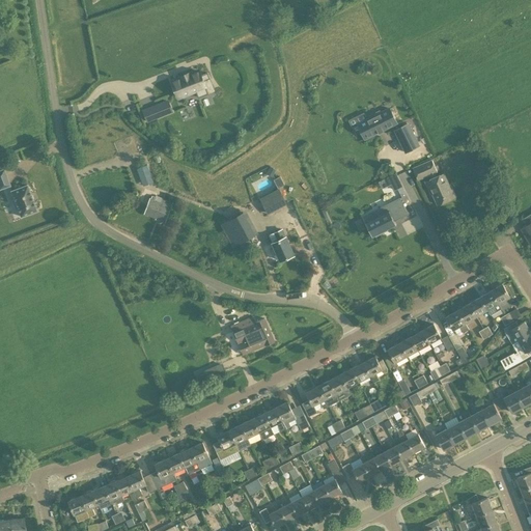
[(180,79),(172,82),(178,98),(195,90),(198,98),(208,93),(203,81),(212,78),(210,72),(201,76),(199,72),(189,75),(189,73),(179,77),(180,79)]
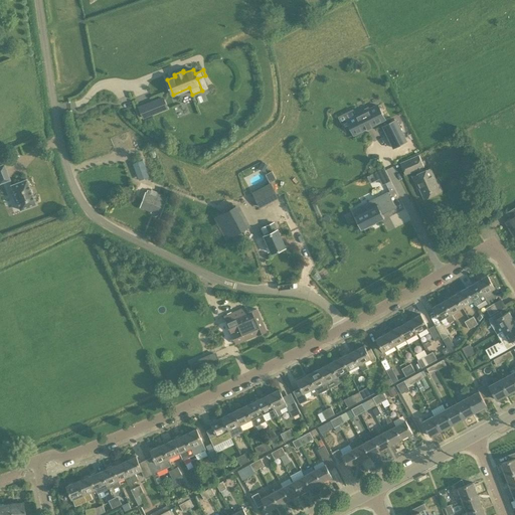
[(153,102),(141,107),(145,117),(157,112),(153,102)]
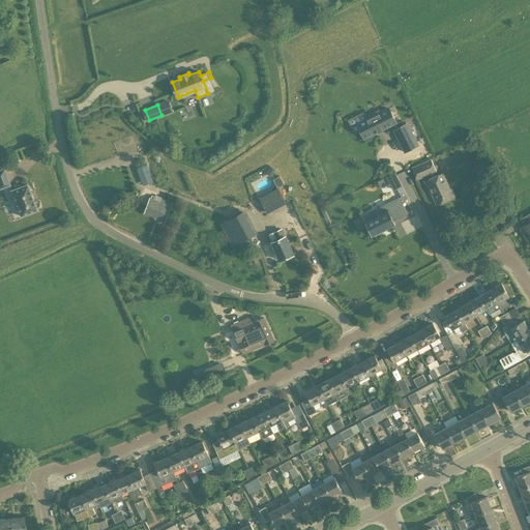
[(369,118),(357,123),(364,138),(395,123),(388,108),(380,112),(379,110),(367,115),(369,118)]
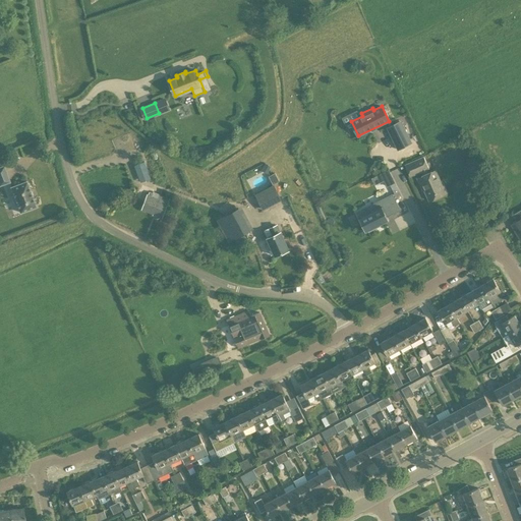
[(400,121),(388,127),(398,149),(410,142),(400,121)]
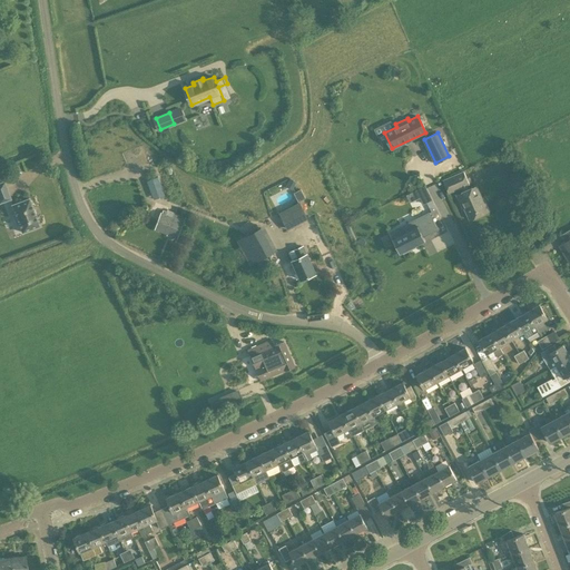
[(462,188),(463,193),(457,195),(462,208),(464,207),(470,219),(489,210),(483,198),(482,198),(477,187),(469,189),(468,186),(470,185),(463,172),(442,180),(449,194),(462,188)]
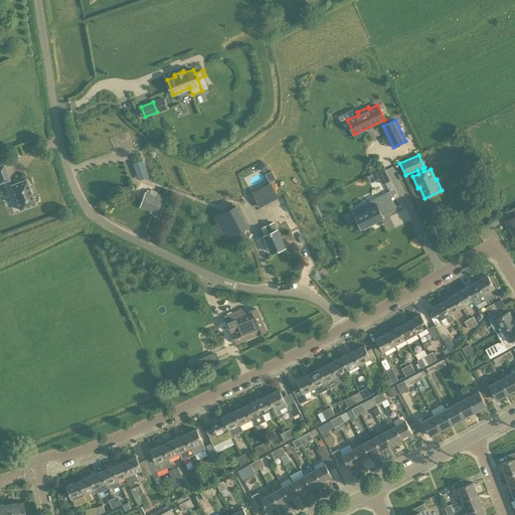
[(133,163),(137,174),(146,171),(147,171),(143,160),(141,160),(133,163)]
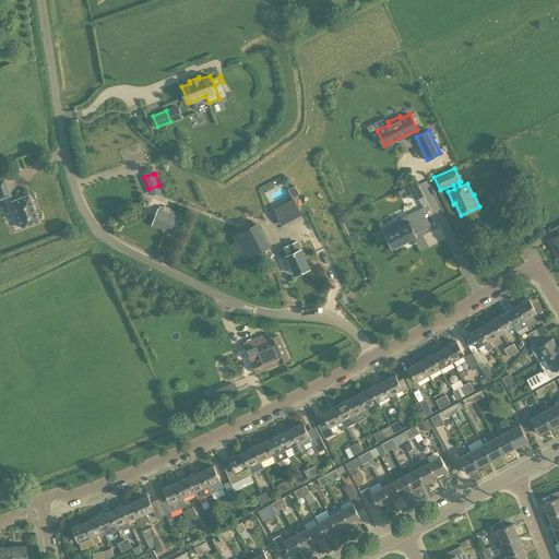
[(0,200),(10,197),(3,180),(0,180),(0,200)]
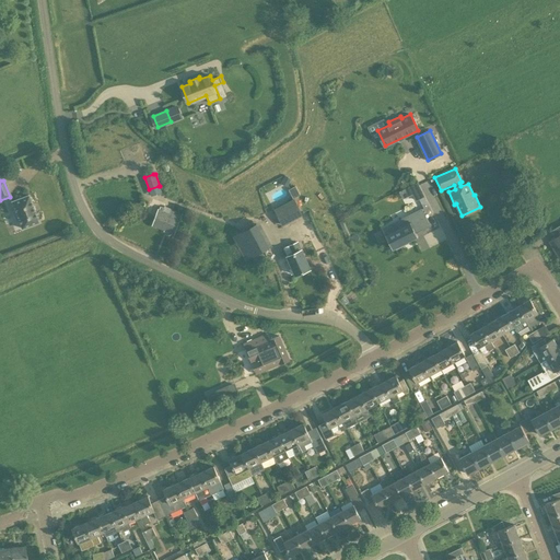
[(406,206),(426,196),(419,182),(399,190),(406,206)]
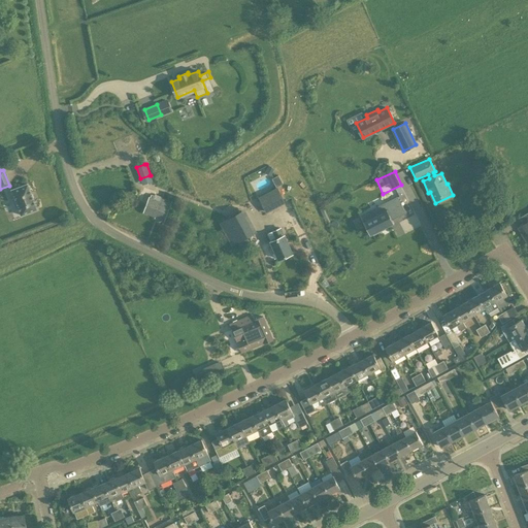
[(10,190),(20,216),(35,209),(26,185),(10,190)]
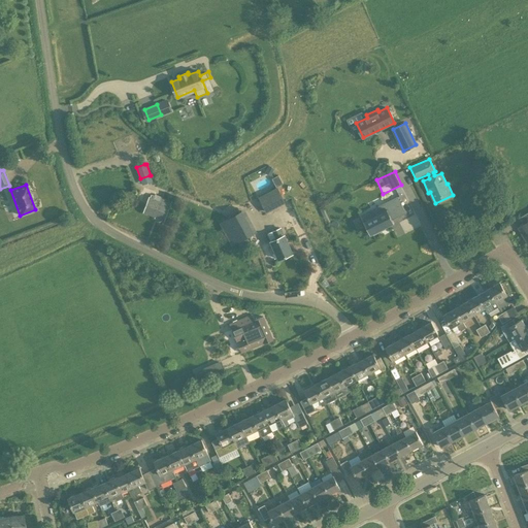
[(285,202),(276,188),(259,197),(266,212),(285,202)]
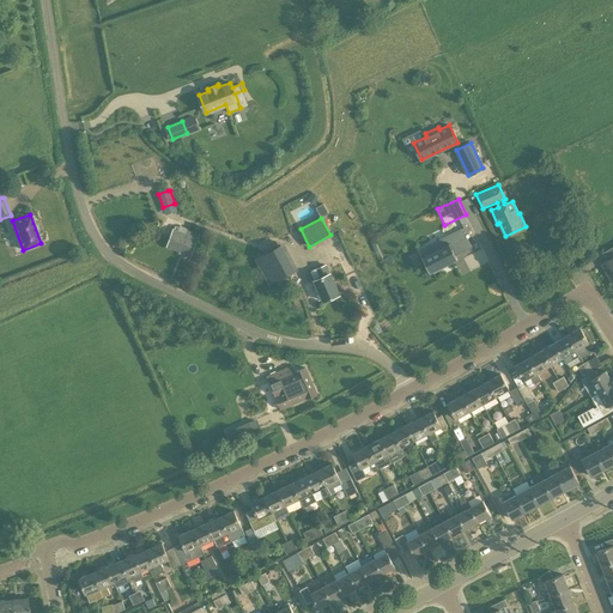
[(459,223),(449,228),(459,246),(467,241),(459,223)]
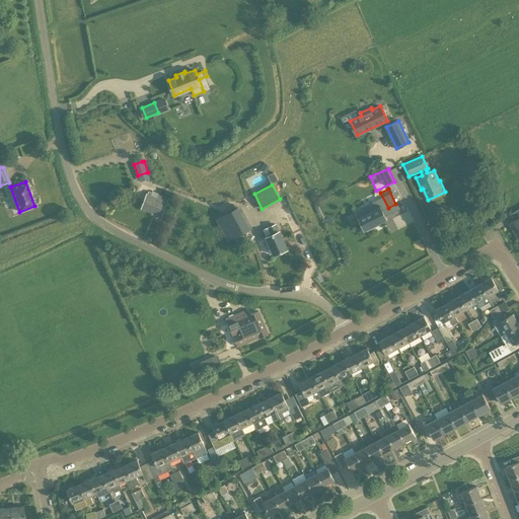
[(153,213),(152,214),(161,217),(168,198),(159,195),(158,195),(148,191),(148,194),(147,193),(141,209),(153,213)]
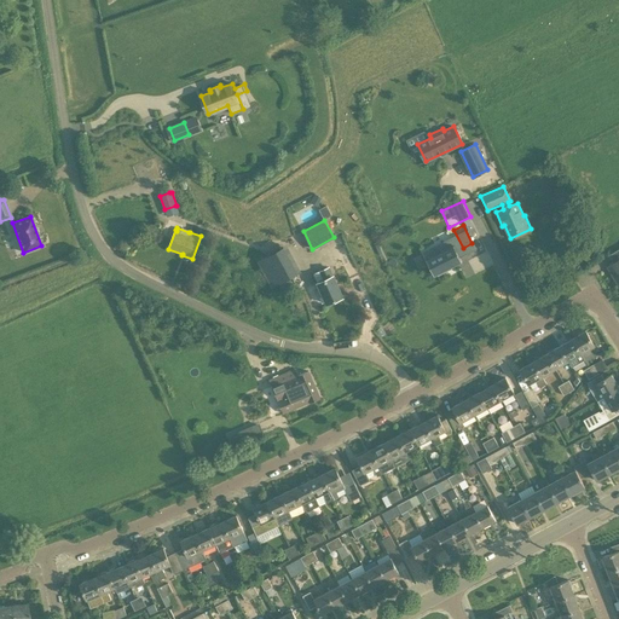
[(450,238),(423,252),(432,270),(458,256),(450,238)]
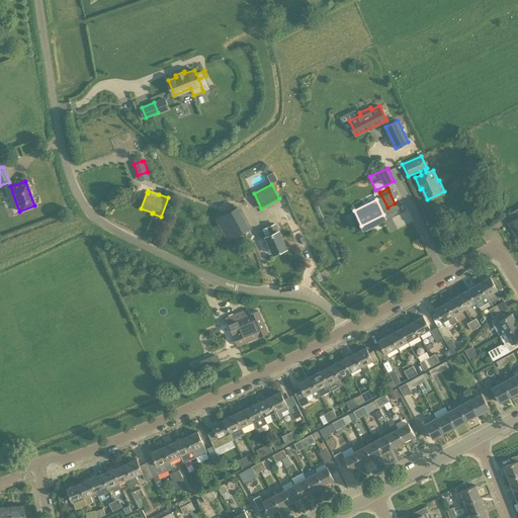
[(241,214),(237,207),(216,219),(224,234),(234,229),(230,221),(241,214)]
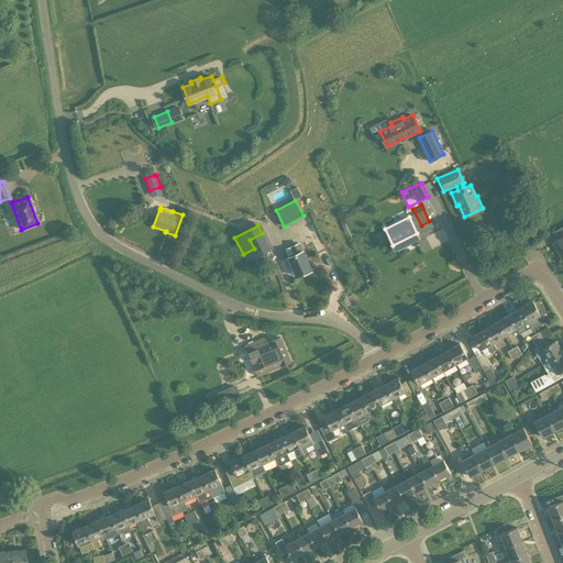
[(562,225),(554,232),(559,240),(552,243),(562,261),(562,260),(562,225)]
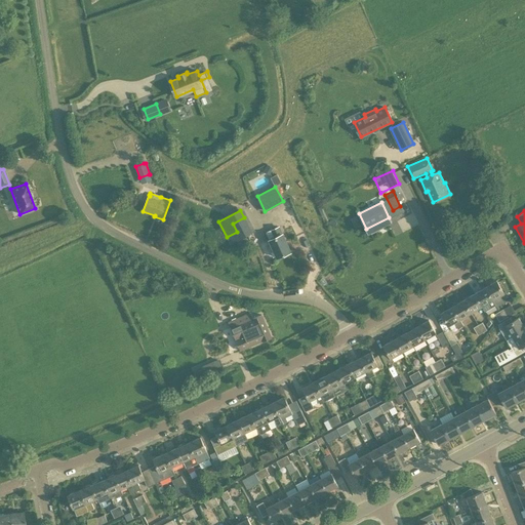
[(270,240),(277,257),(290,251),(282,234),(279,227),(267,232),(270,240)]
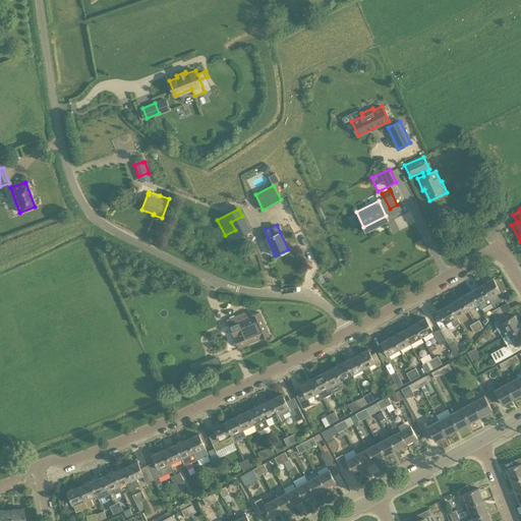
[(481,285),(491,302),(493,304),(501,299),(497,293),(500,291),(493,278),(481,285)]
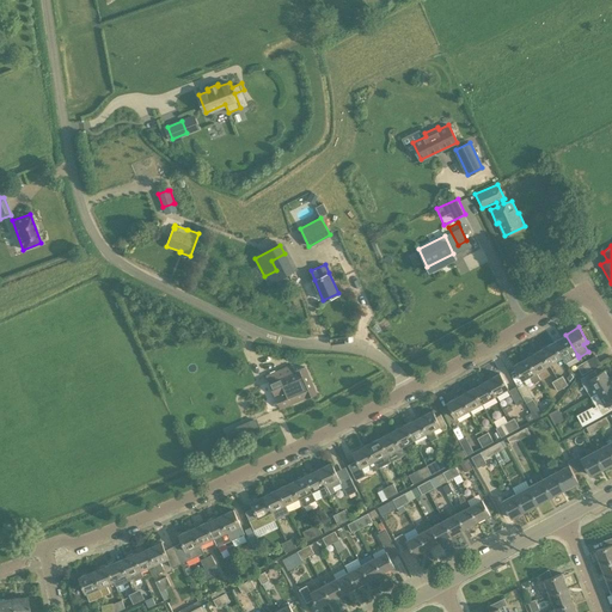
[(565,335),(552,342),(562,357),(565,363),(577,355),(565,335)]
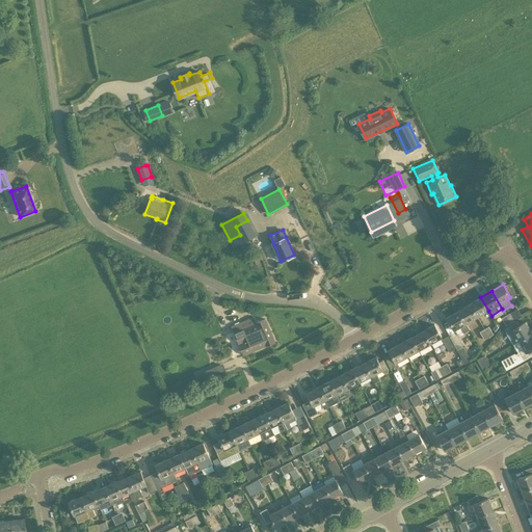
[(480,297),(469,304),(477,317),(488,311),(480,297)]
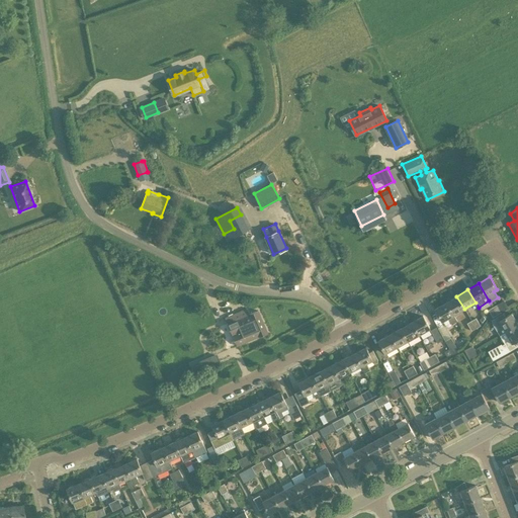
[(456,296),(446,303),(453,316),(464,309),(456,296)]
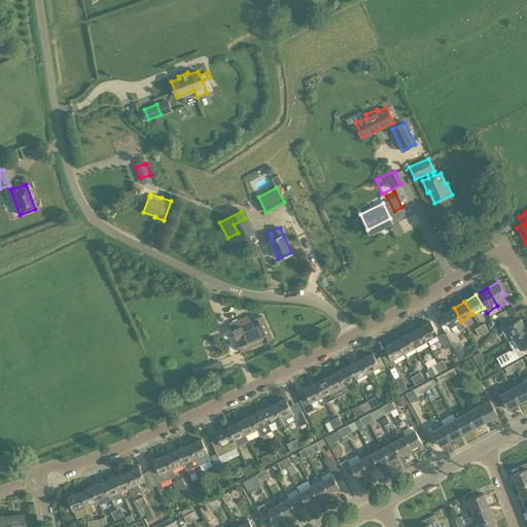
[(513,306),(501,313),(505,320),(518,313),(513,306)]
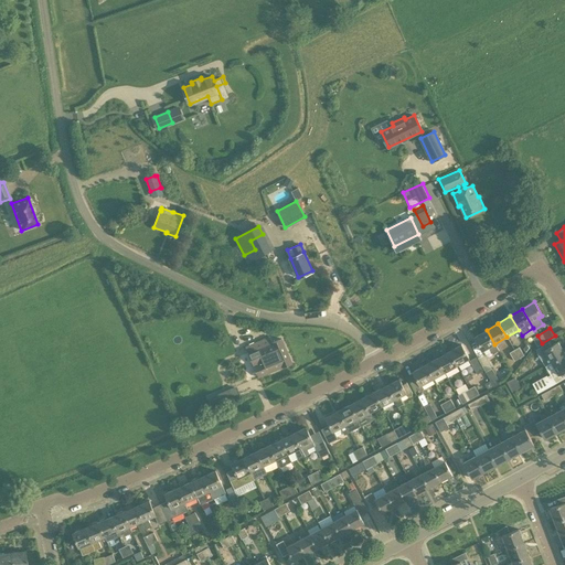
[(482,351),(494,344),(487,330),(475,337),(482,351)]
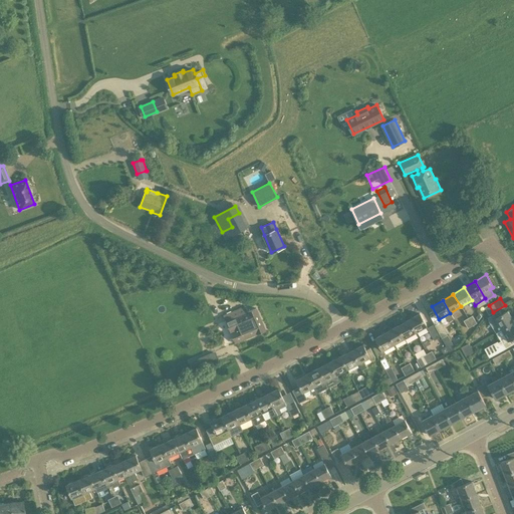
[(489,315),(493,312),(489,305),(485,307),(489,315)]
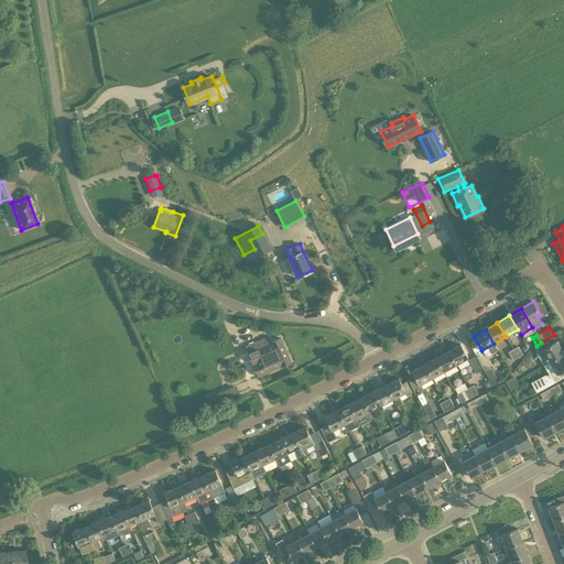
[(245,346),(247,353),(258,377),(291,362),(281,338),(272,342),(269,336),(245,346)]
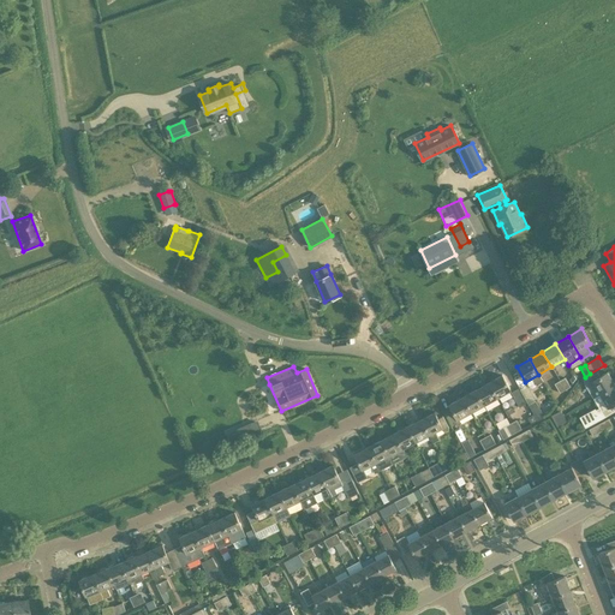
[(593,399),(614,386),(608,372),(601,376),(598,371),(583,380),(593,399)]
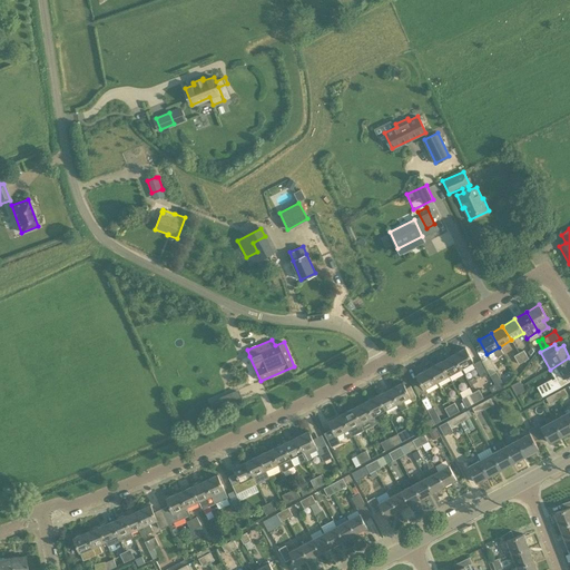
[(453,354),(461,369),(473,362),(465,347),(453,354)]
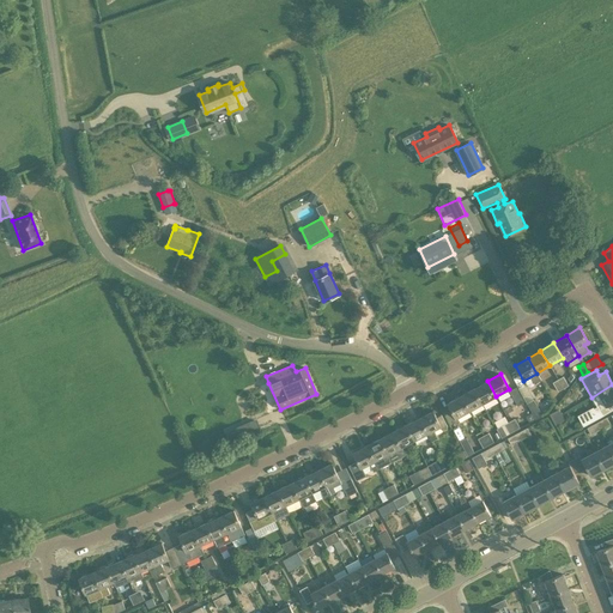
[(563,376),(558,380),(563,389),(569,386),(563,376)]
